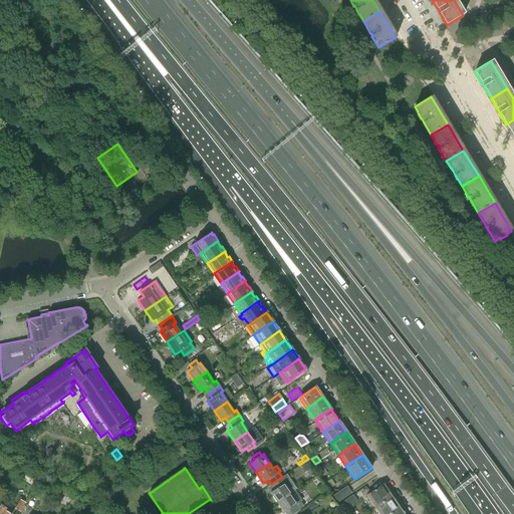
[(282,477),(271,484),(274,489),(270,493),(276,502),(290,493),(283,484),(286,482),(282,477)]
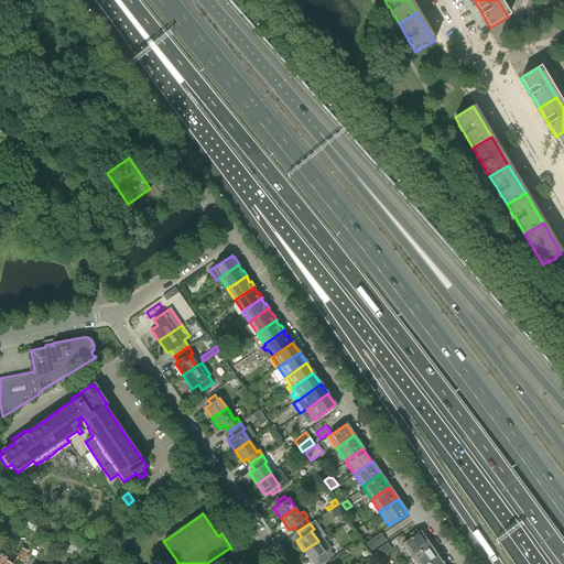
[(410,556),(429,543),(420,532),(402,544),(410,556)]
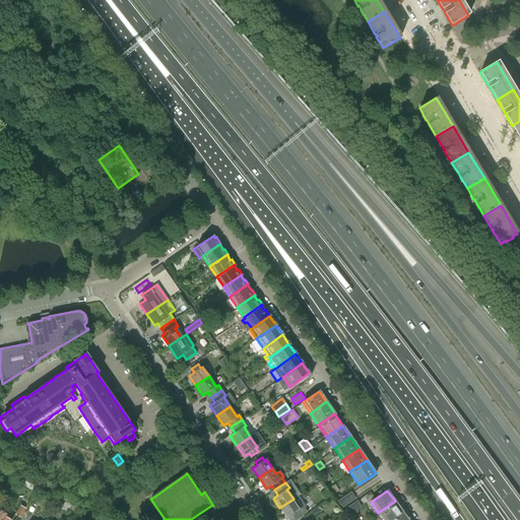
[(341,508),(354,499),(350,493),(337,502),(341,508)]
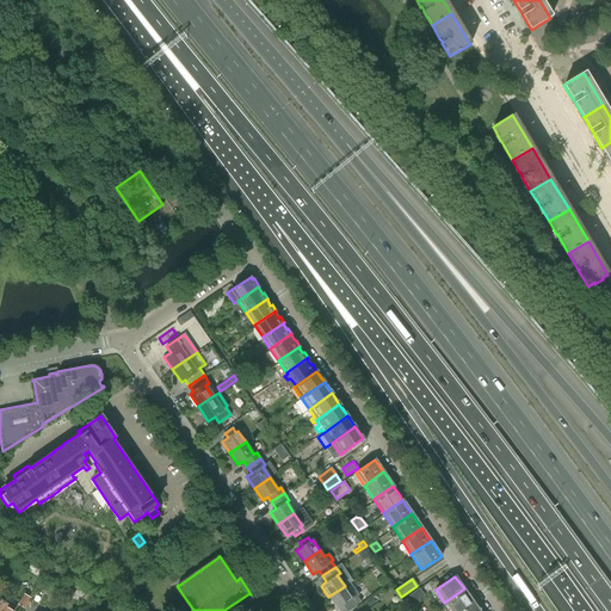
[(353,598),(345,586),(328,597),(337,609),(343,605),(346,610),(347,610),(360,603),(356,596),(353,598)]
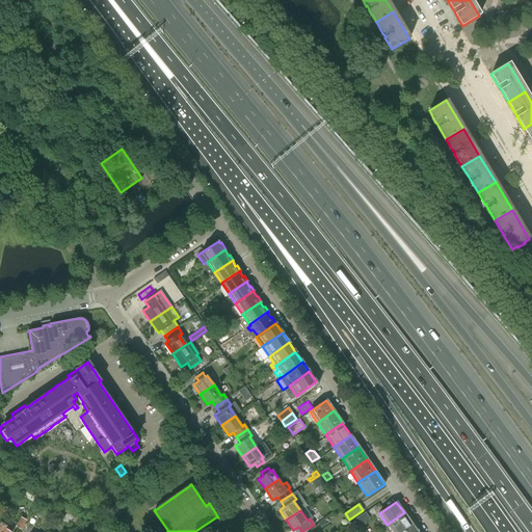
[(357,527),(369,519),(365,512),(353,521),(357,527)]
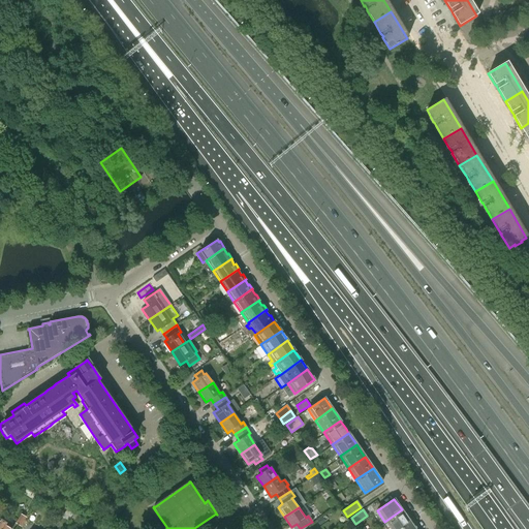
[(398,528),(410,522),(407,518),(402,509),(384,522),(390,528),(398,528)]
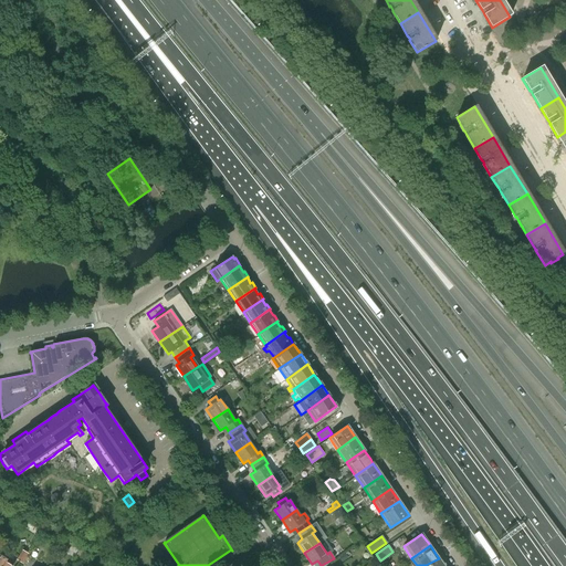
[(19,557),(23,559),(29,552),(24,549),(19,557)]
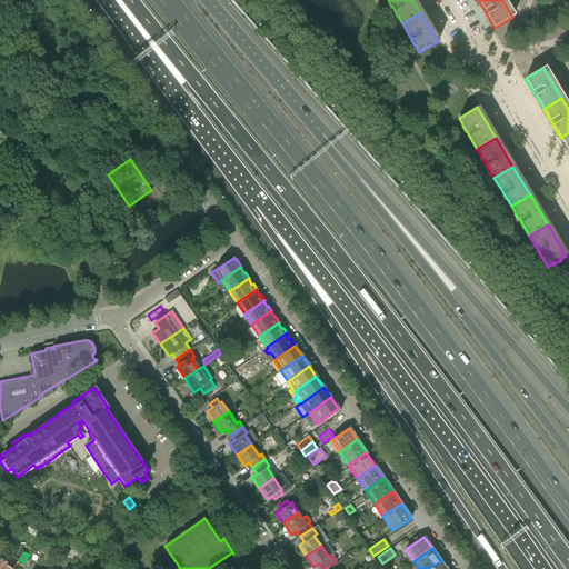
[(0,568),(12,568),(15,567),(0,558),(0,568)]
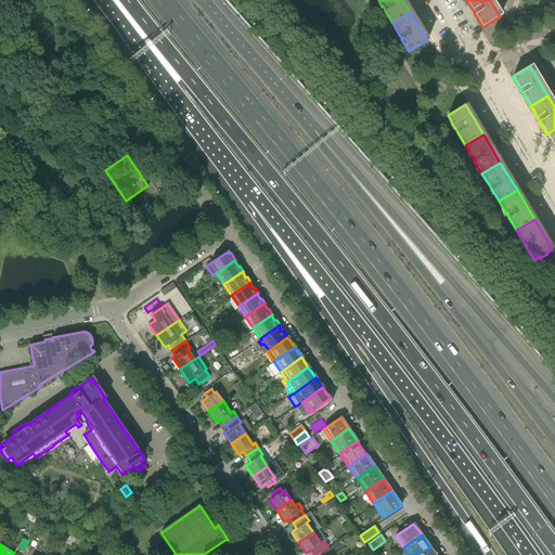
All buildings are outlined.
